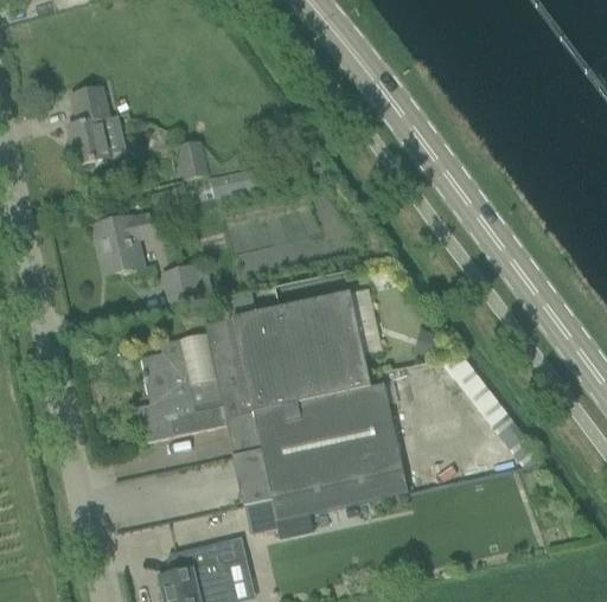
[(76,165),(104,158),(109,157),(108,152),(100,119),(109,116),(102,85),(70,93),(77,122),(68,125),(76,165)]
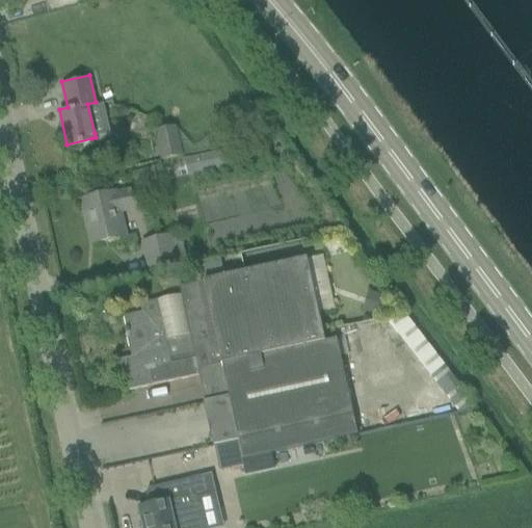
[(102,91),(104,99),(112,96),(110,88),(102,91)]
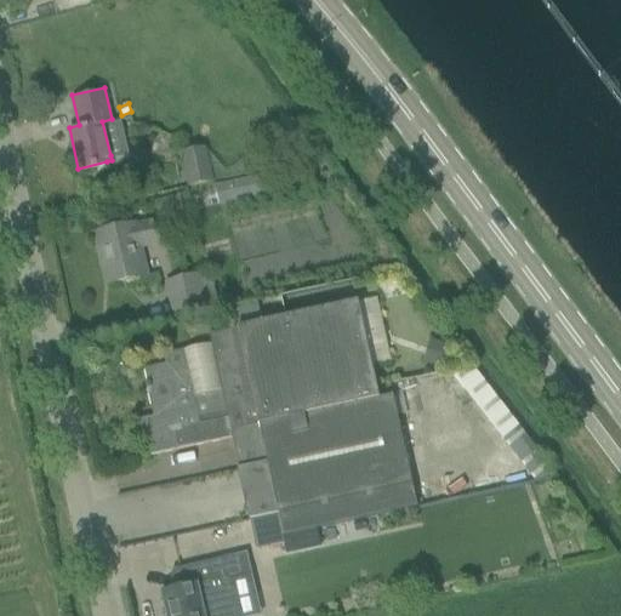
[(279,150),(297,155),(301,140),(283,135),(279,150)]
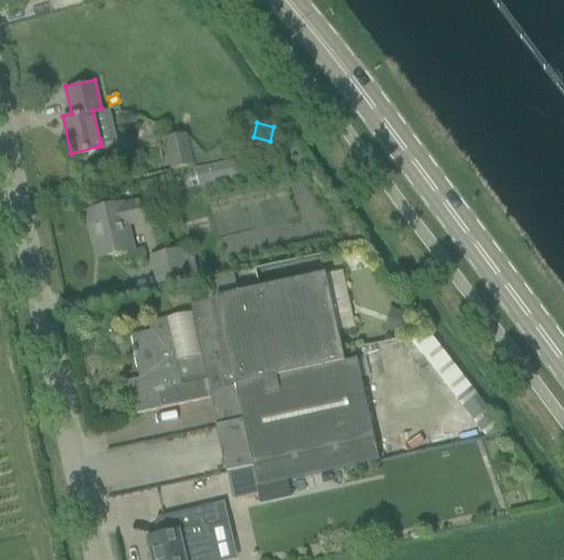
[(165,138),(172,170),(196,164),(190,132),(165,138)]
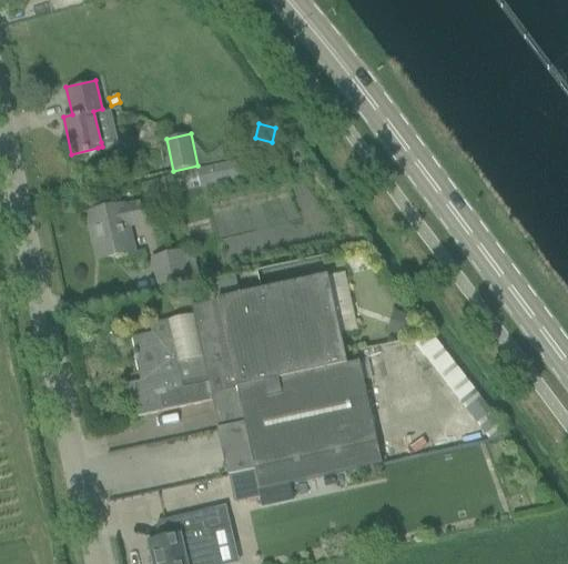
[(243,160),(195,169),(199,184),(246,174),(243,160)]
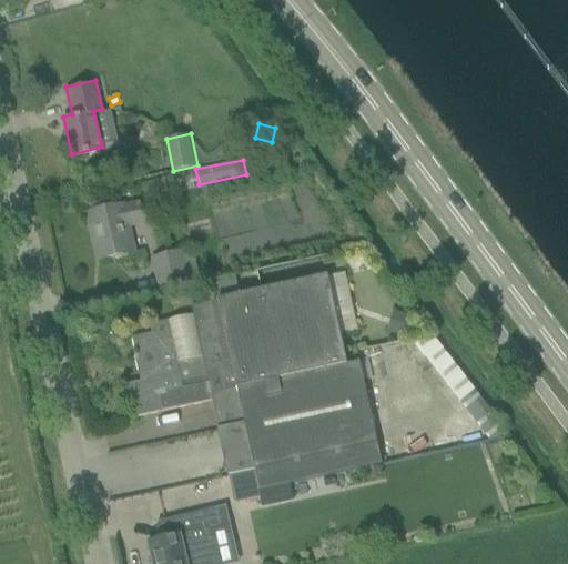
[(144,197),(166,191),(163,177),(141,183),(144,197)]
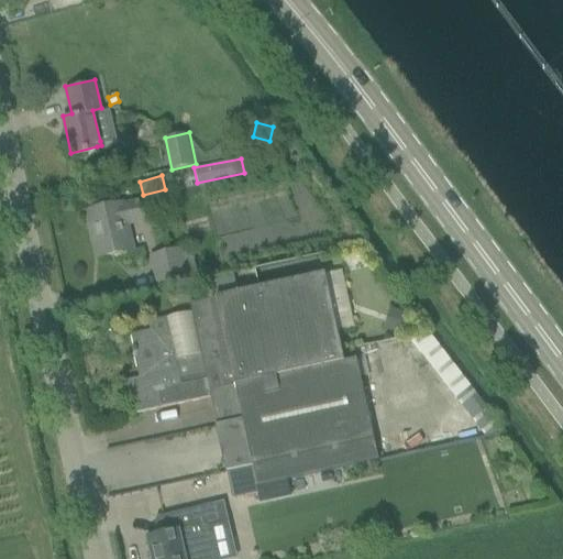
[(144,219),(139,197),(86,209),(90,226),(94,225),(100,252),(134,244),(129,222),(144,219)]
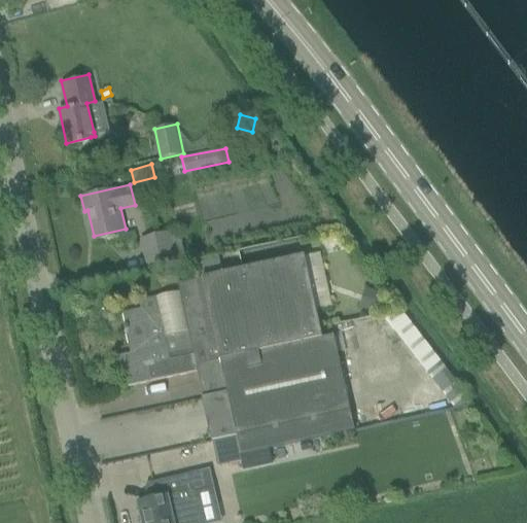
[(167,232),(141,238),(147,265),(173,258),(167,232)]
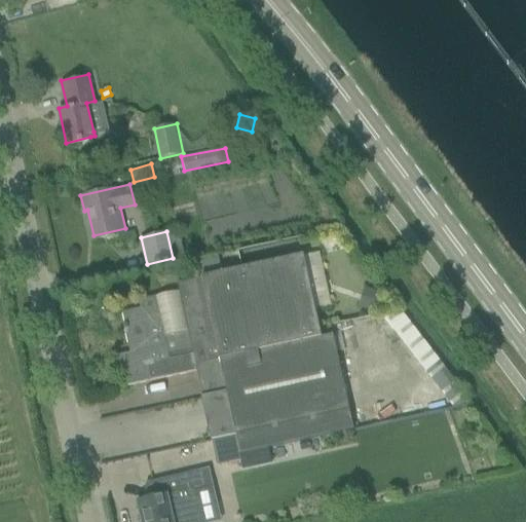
[(268,443),(350,425),(330,332),(321,334),(303,252),(177,280),(179,290),(194,364),(219,359),(225,389),(232,418),(208,424),(210,436),(212,436),(234,431),(238,450),(268,443)]
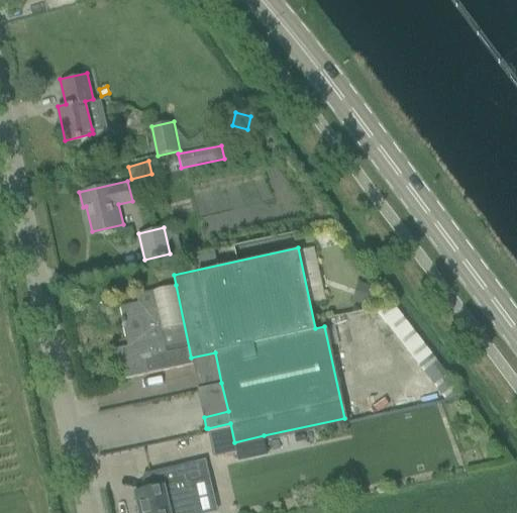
[(363,283),(356,301),(369,305),(376,288),(363,283)]
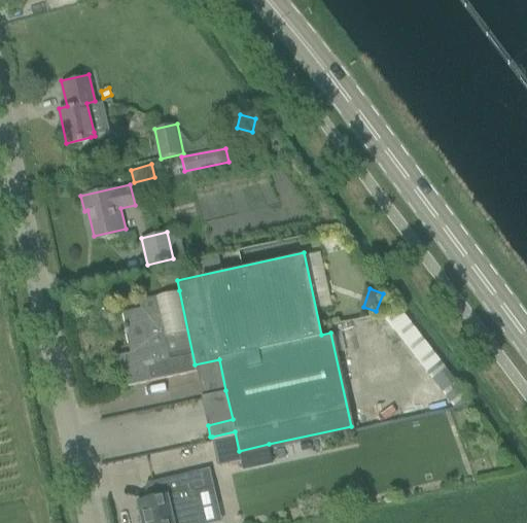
[(195,364),(179,290),(155,295),(154,293),(138,298),(140,306),(121,310),(125,321),(123,322),(127,341),(132,340),(134,348),(115,352),(118,368),(119,368),(123,383),(196,368),(195,364)]
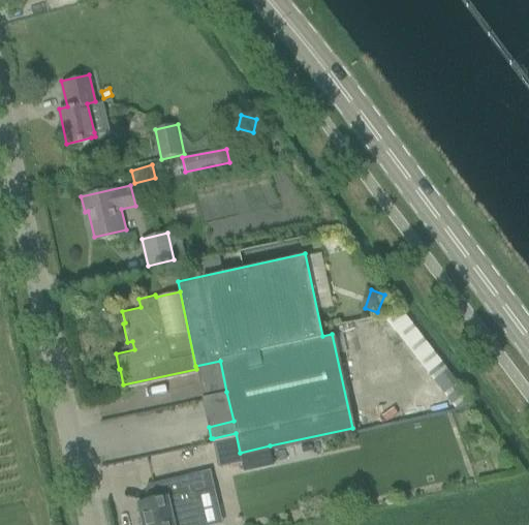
[(475,404),(402,309),(384,314),(456,407),(475,404)]
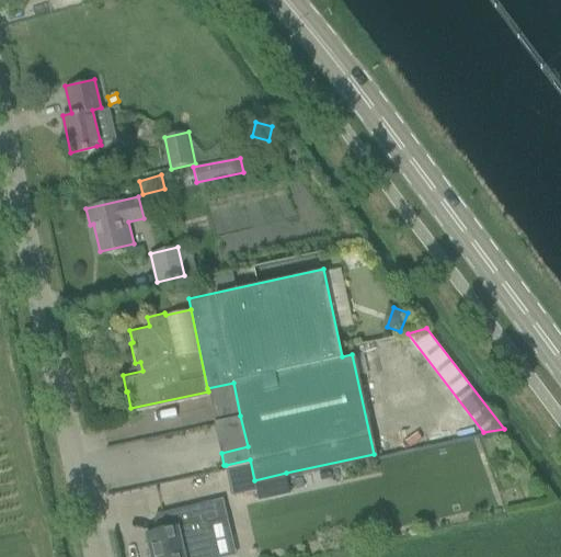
[(240,416),(233,383),(207,388),(208,391),(215,421),(240,416)]
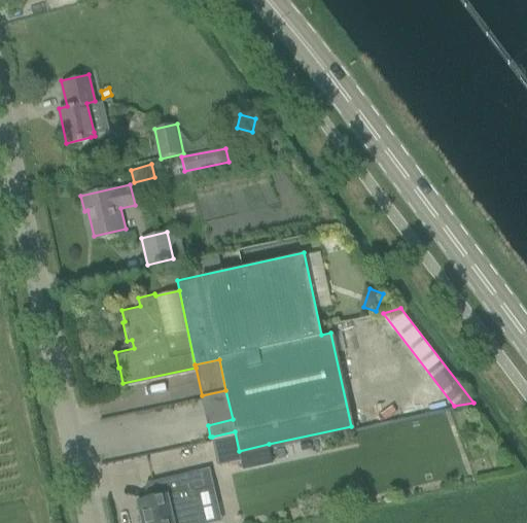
[(239,451),(235,431),(212,437),(217,463),(241,458),(239,451)]
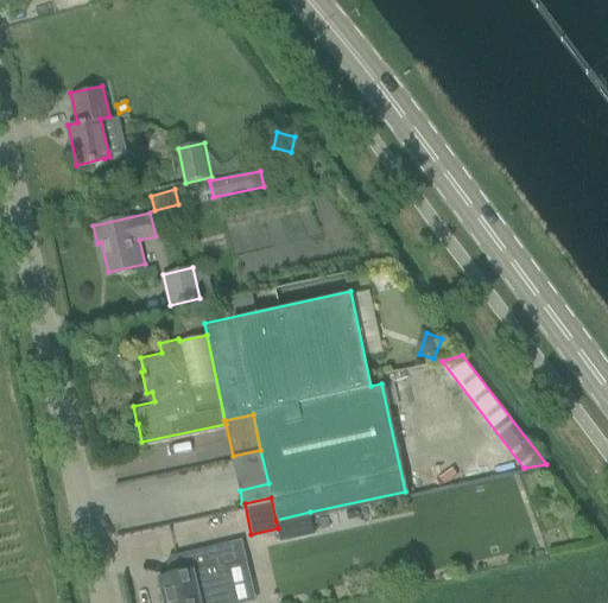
[(222,508),(171,524),(176,540),(227,525),(222,508)]
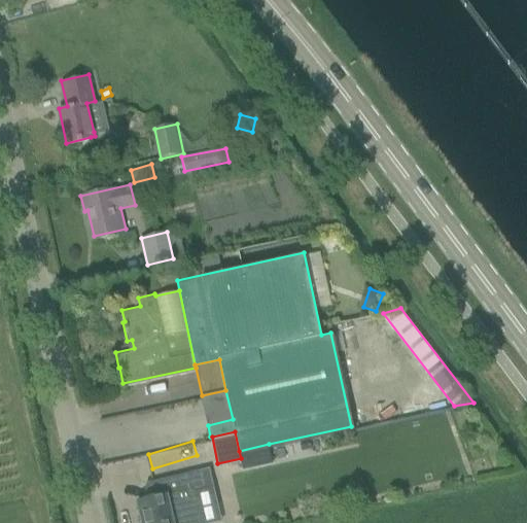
[(269,444),(239,451),(241,458),(243,467),(272,461),(269,444)]
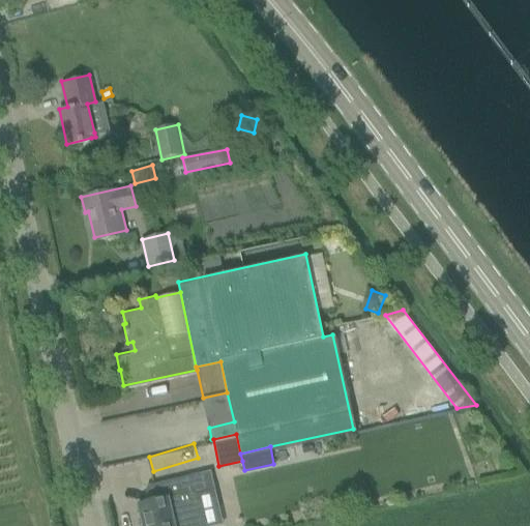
[(202,525),(195,493),(207,490),(203,471),(146,485),(150,502),(139,504),(143,523),(139,524),(139,525),(202,525)]
